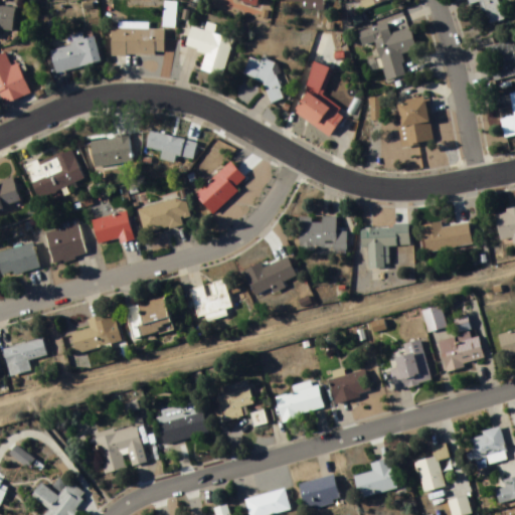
[(390,0),(354,0),(358,11),(390,0)]
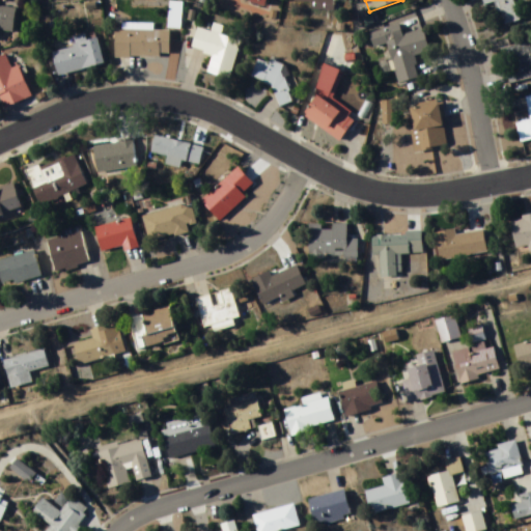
[(482,0),(484,7),(495,5),(501,28),(520,23),(513,0),(482,0)]
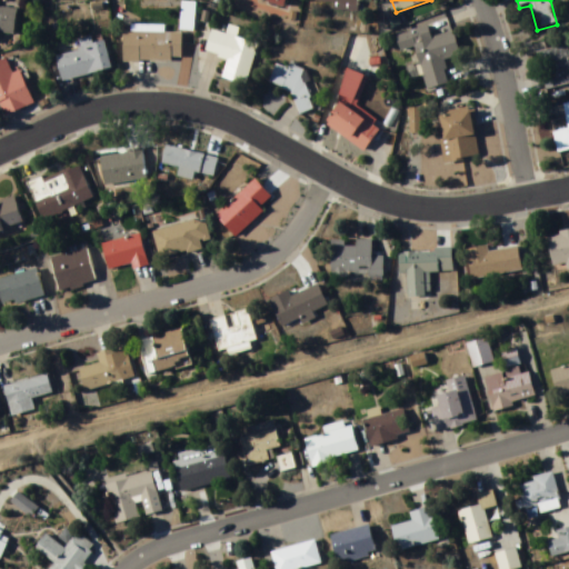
[(0,33),(15,36),(17,9),(0,7),(0,33)]
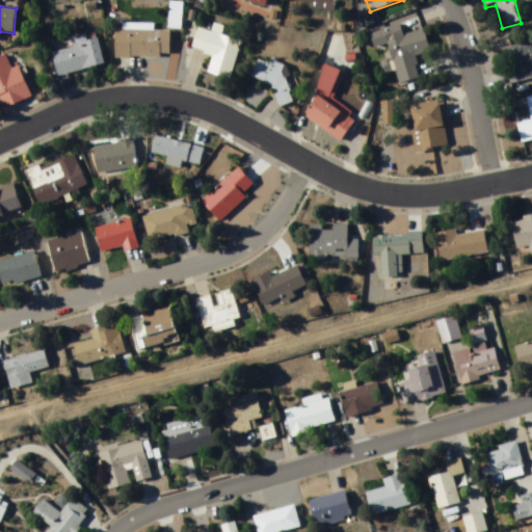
[(420,80),(414,57),(430,53),(425,31),(403,36),(400,26),(370,33),(374,50),(389,46),(398,85),(420,80)]
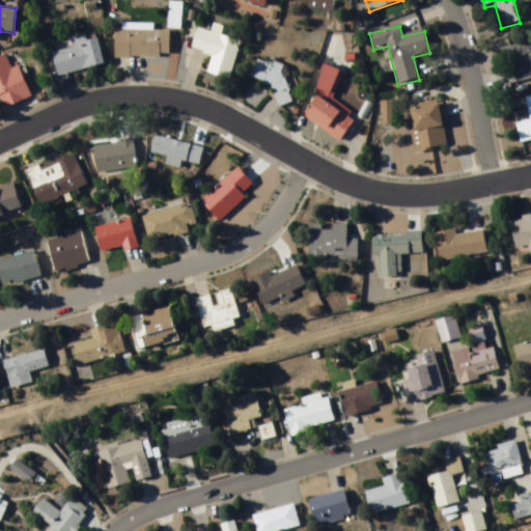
[(207,74),(230,80),(241,40),(198,29),(193,50),(213,55),(207,74)]
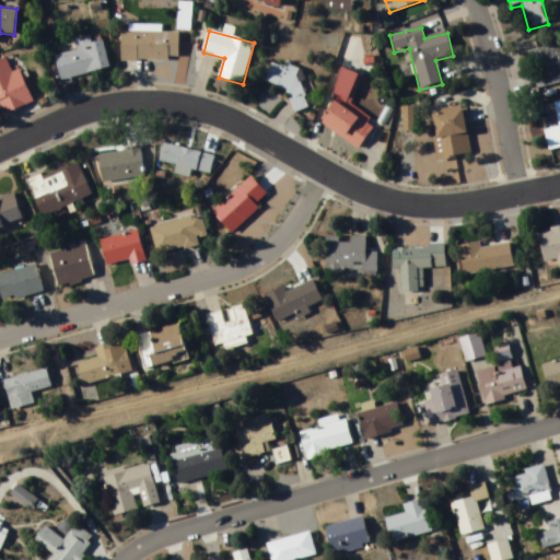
[(121,33),(121,61),(179,61),(179,33),(121,33)]
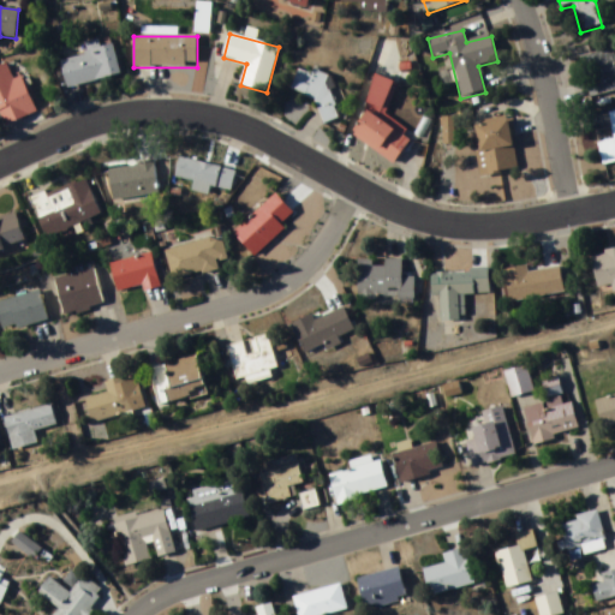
[(121,76),(112,39),(85,45),(88,55),(61,63),(67,88),(121,76)]
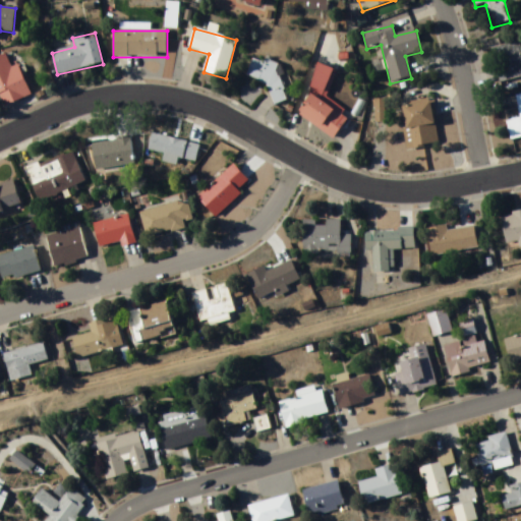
[(498,82),(520,77),(520,48),(520,43),(491,48),(498,82)]
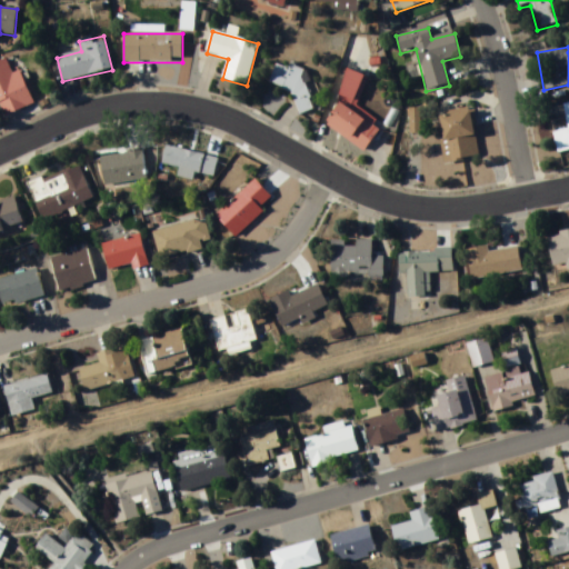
[(0,103),(5,117),(33,106),(21,71),(12,73),(8,60),(0,62),(0,103)]
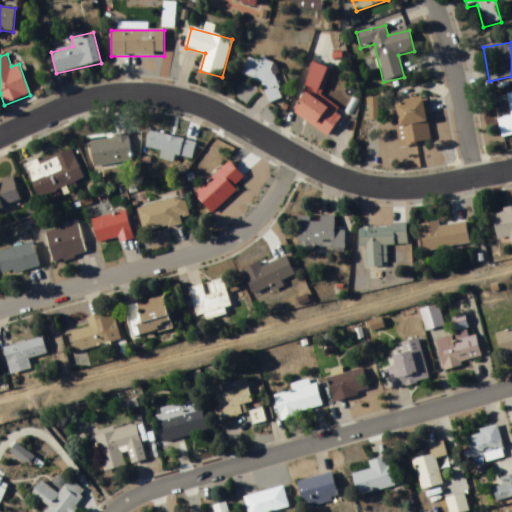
[(269,85),(264,97),(273,100),(284,69),(249,57),(242,76),(269,85)]
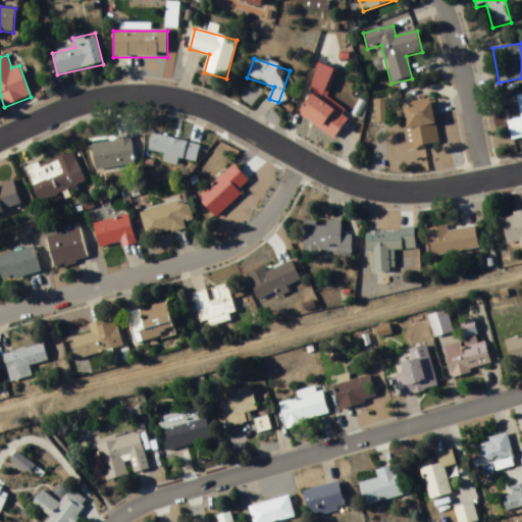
[(334,140),(351,117),(324,97),(340,75),(327,67),(296,112),(334,140)]
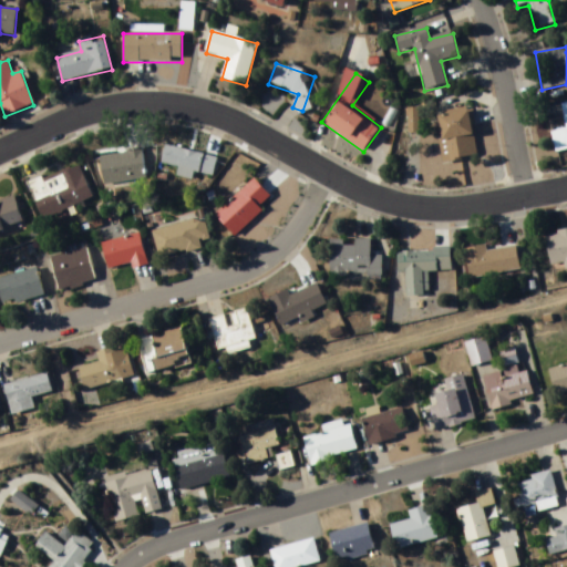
[(552,133),(556,153),(566,150),(566,104),(562,105),(566,130),(552,133)]
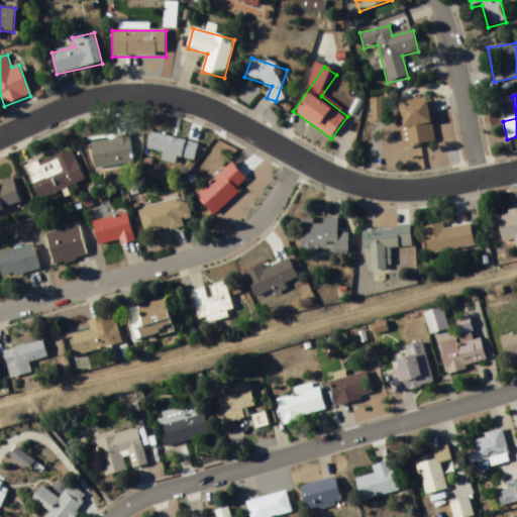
[(409,148),(435,143),(428,102),(401,107),(409,148)]
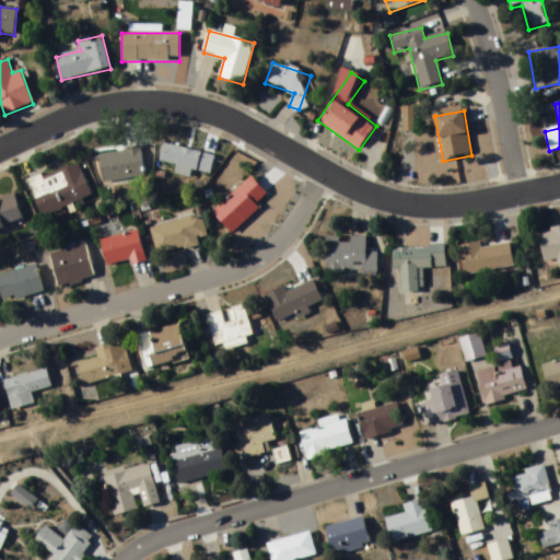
[(214,154),(163,146),(161,162),(177,165),(176,175),(190,177),(193,171),(211,174),(214,154)]
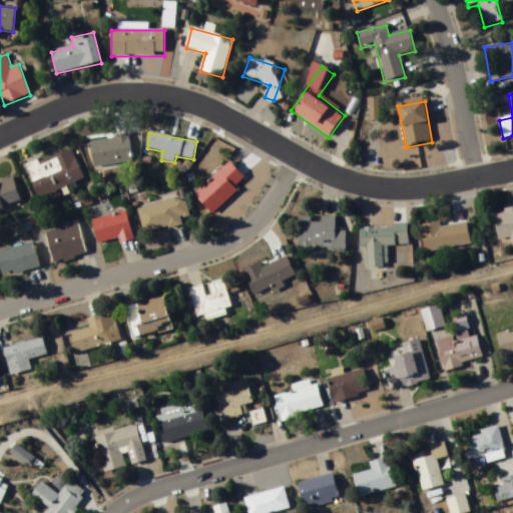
[(132,162),(128,135),(90,141),(93,167),(132,162)]
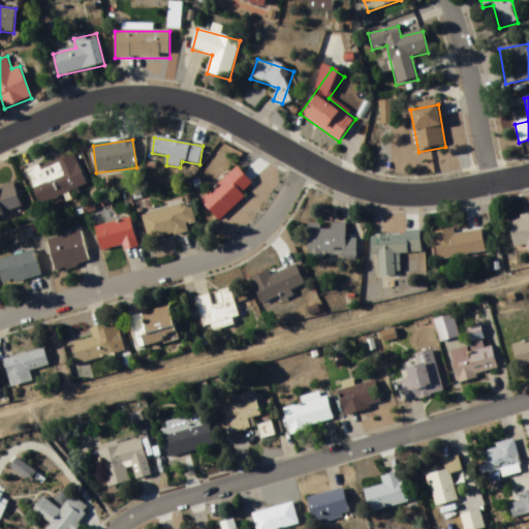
[(87,187),(74,153),(27,170),(39,205),(87,187)]
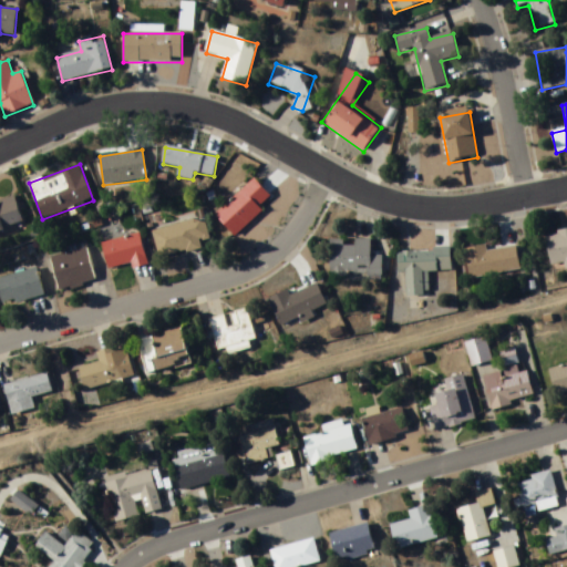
[(216,216),(235,236),(274,199),(254,178),(216,216)]
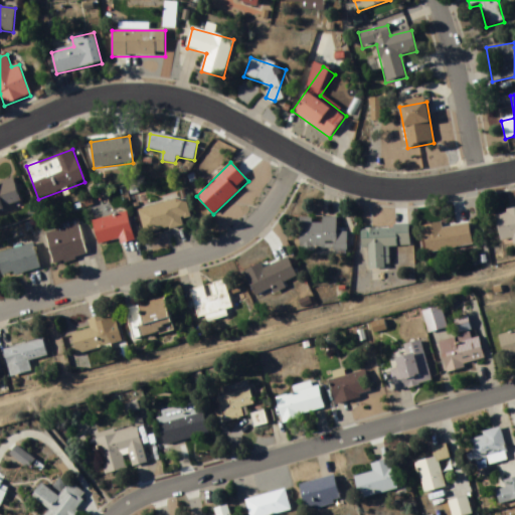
[(0,182),(0,209),(21,204),(14,179),(0,182)]
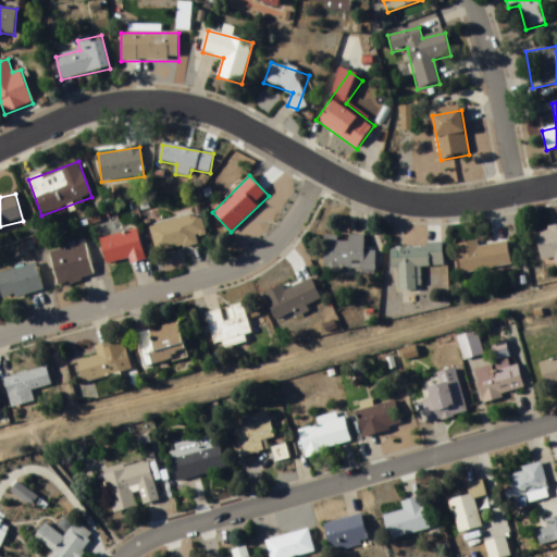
[(150,227),(156,255),(199,246),(197,237),(206,236),(201,215),(150,227)]
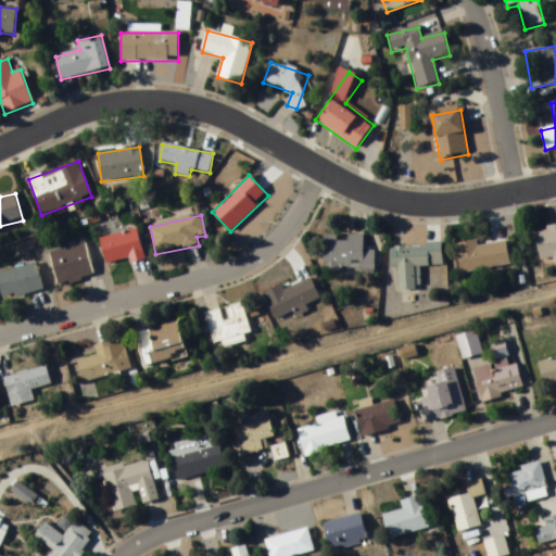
[(555,265),(555,226),(535,229),(540,261),(553,260),(553,265),(555,265)]
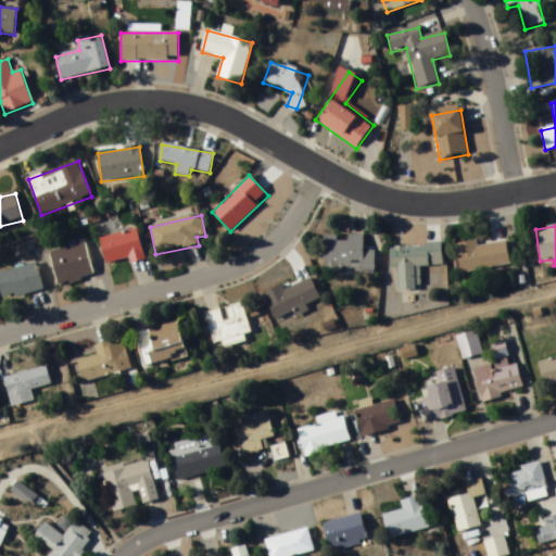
[(130,265),(144,262),(138,230),(100,239),(106,264),(129,260),(130,265)]
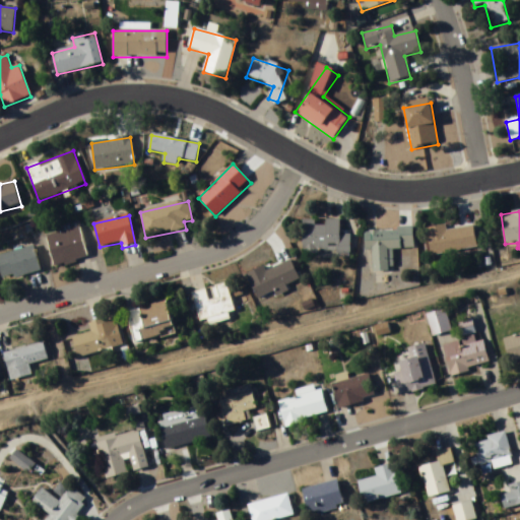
[(350,254),(350,236),(340,236),(340,220),(303,220),(303,254),(350,254)]
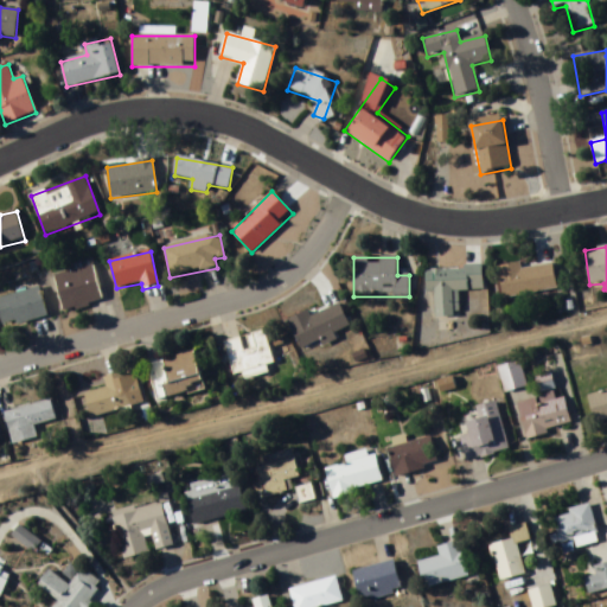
[(72,266),(74,272),(55,276),(63,313),(103,304),(94,261),(72,266)]
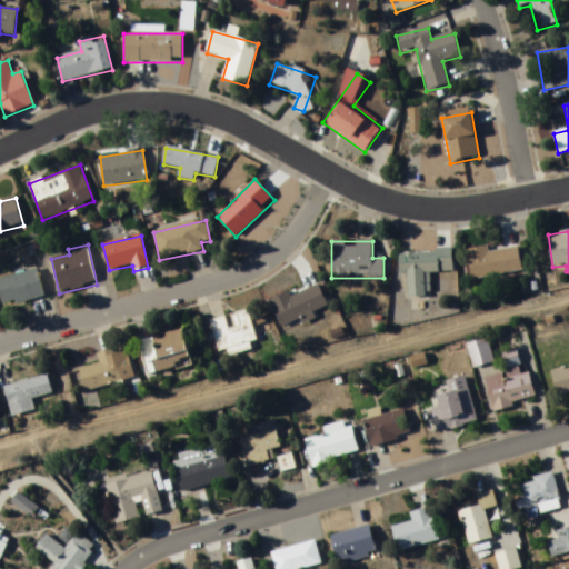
[(489,248),(467,250),(471,280),(522,273),(519,248),(489,251),(489,248)]
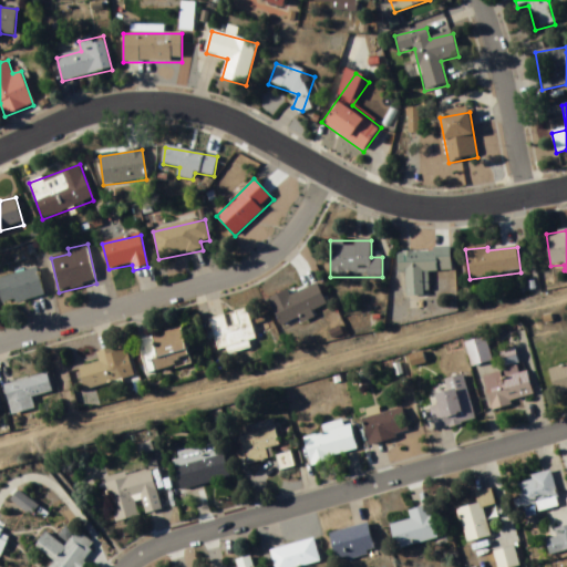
[(406,297),(429,296),(428,272),(452,272),(451,250),(398,251),(399,274),(406,274),(406,297)]
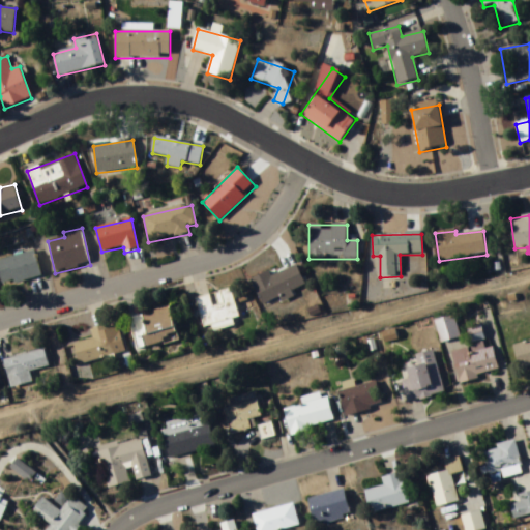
[(41,276),(35,252),(0,260),(0,286),(0,287),(41,276)]
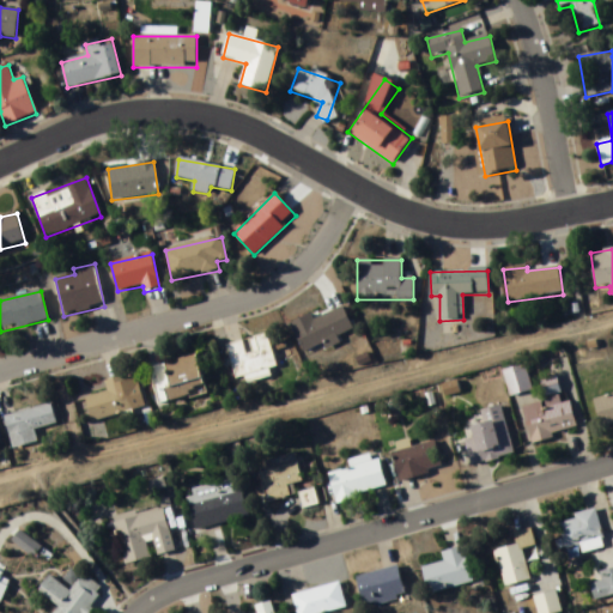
[(313,319),(313,316),(291,323),(303,354),(354,335),(344,308),(313,319)]
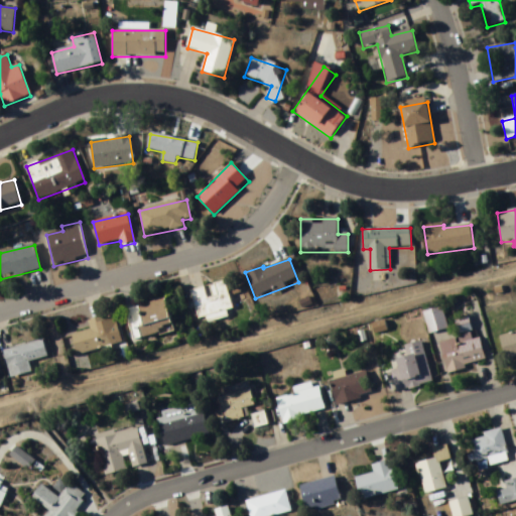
[(225,282),(190,292),(200,323),(234,312),(225,282)]
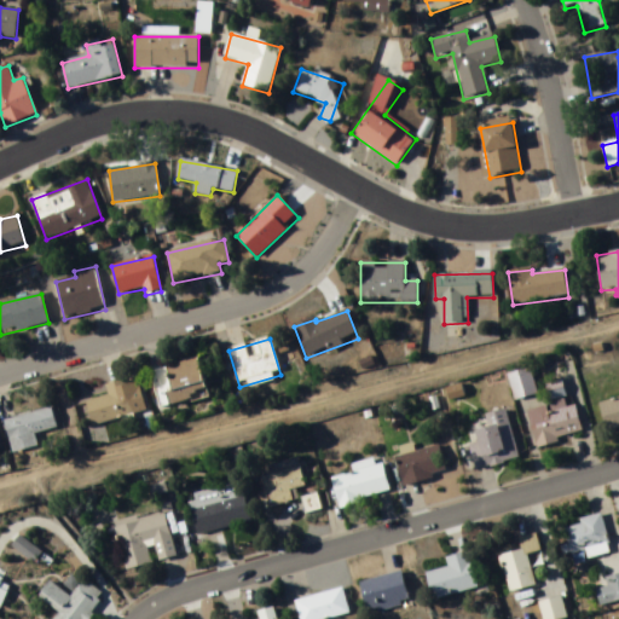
[(209,397),(198,359),(150,372),(161,410),(209,397)]
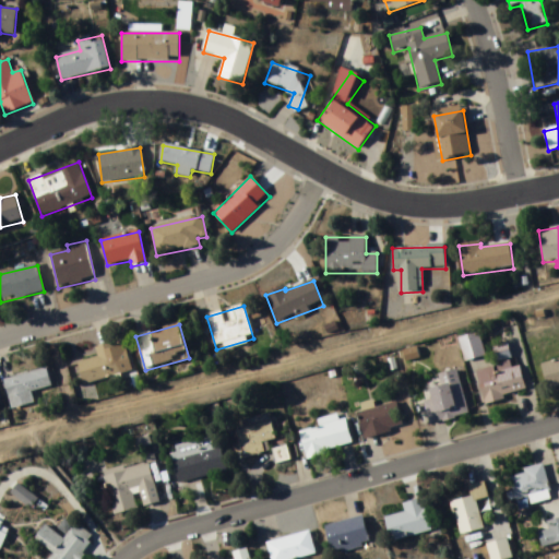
[(466,360),(484,355),(477,334),(460,340),(466,360)]
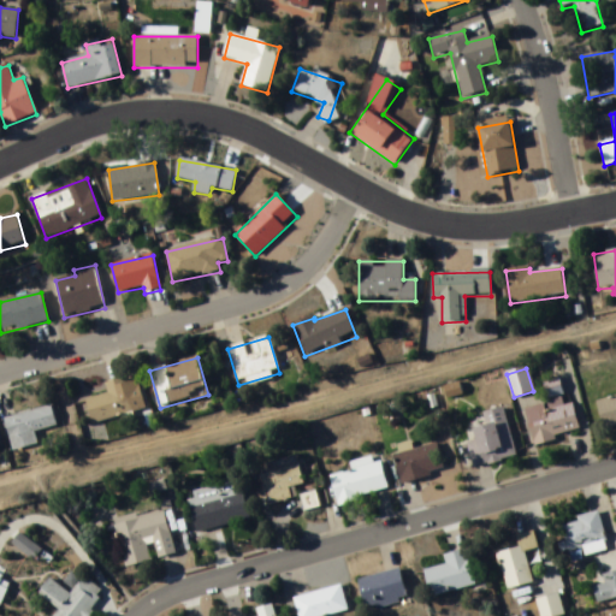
[(135,415),(125,379),(106,384),(108,395),(87,401),(93,426),(135,415)]
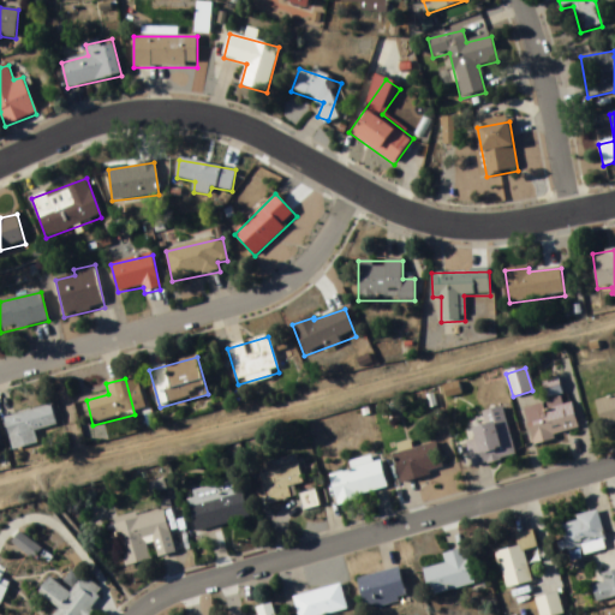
[(602,428),(614,425),(614,395),(597,400),(602,428)]
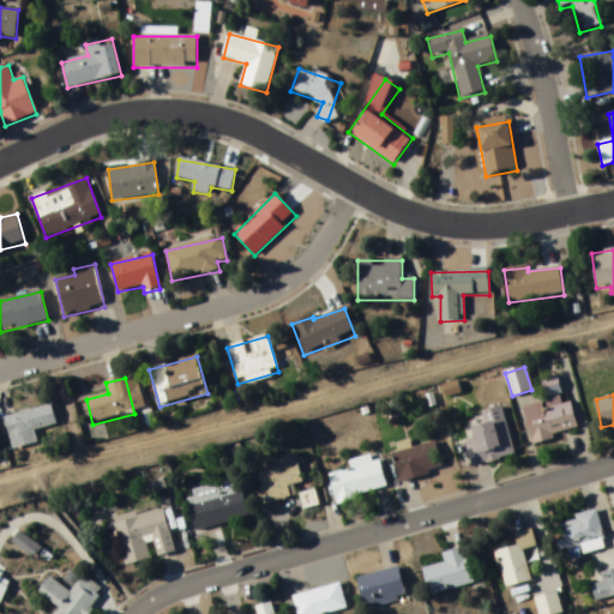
[(571,403),(561,405),(560,398),(547,401),(548,409),(525,415),(533,444),(578,433),(571,403)]
